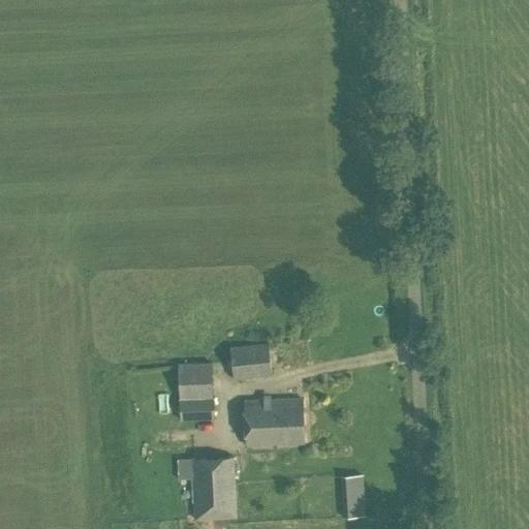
[(234,378),(272,375),(269,343),(230,346),(234,378)]
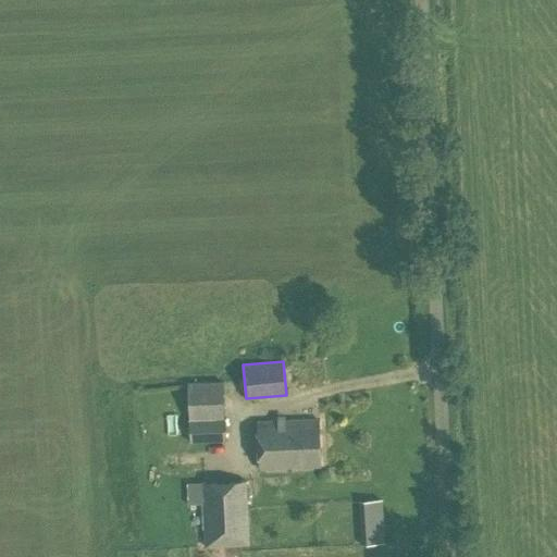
[(189,443),(226,442),(223,381),(187,382),(189,443)]
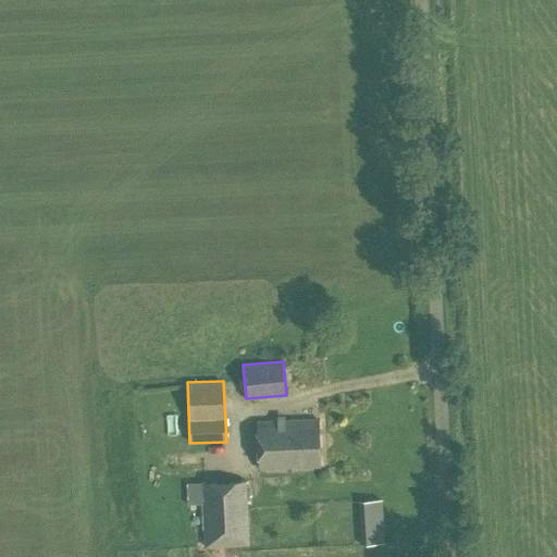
[(259,468),(320,466),(318,420),(257,422),(259,468)]
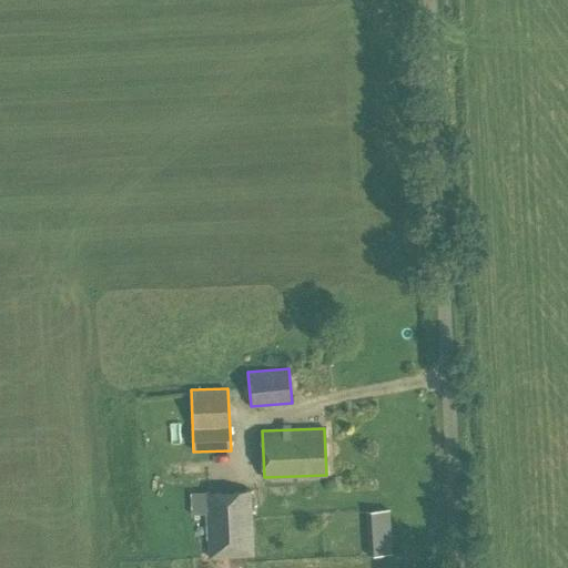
[(255,556),(252,489),(190,492),(191,515),(205,514),(208,558),(255,556)]
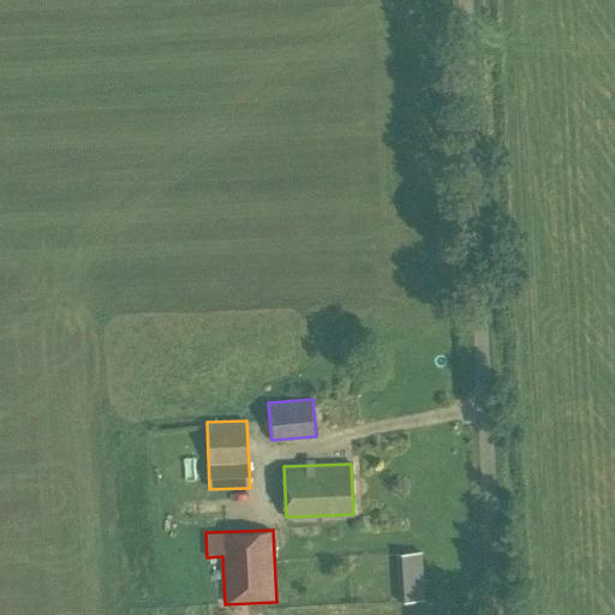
[(398,601),(423,599),(421,551),(395,554),(398,601)]
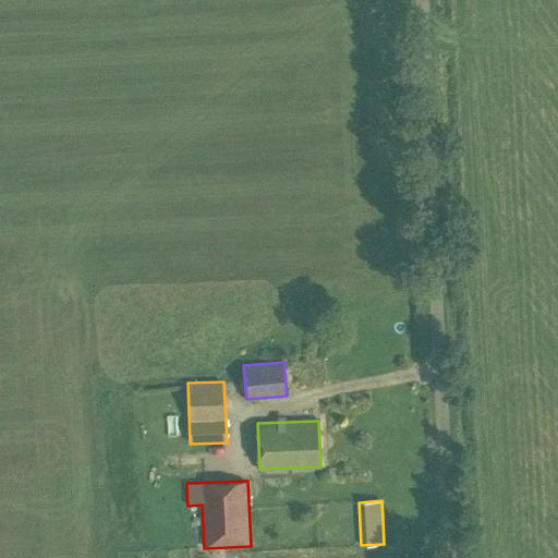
All buildings are outlined.
